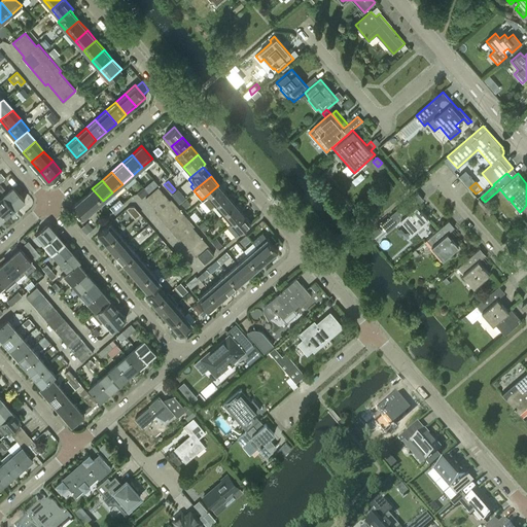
[(215,204),(226,195),(218,185),(202,200),(210,209),(215,205),(215,204)]
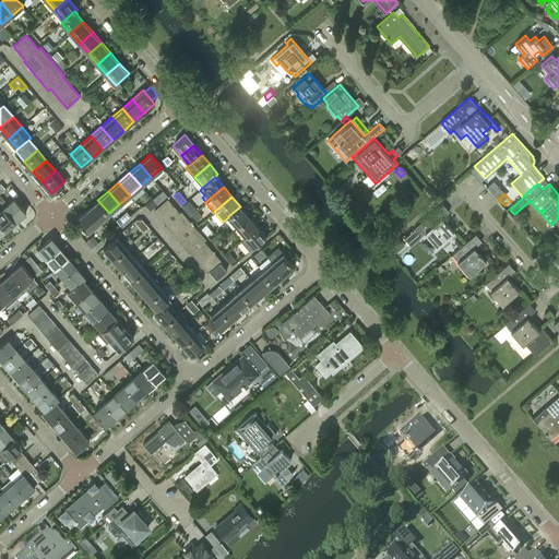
[(16,221),(26,212),(13,199),(3,206),(16,221)]
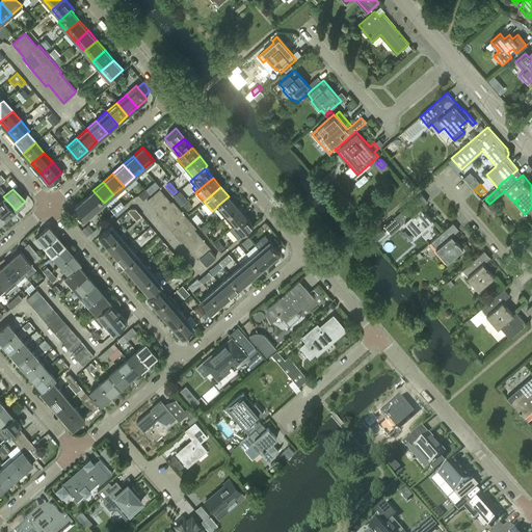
[(171,201),(170,202),(159,189),(147,200),(158,213),(156,214),(180,241),(181,240),(197,258),(209,247),(193,229),(195,228),(171,201)]
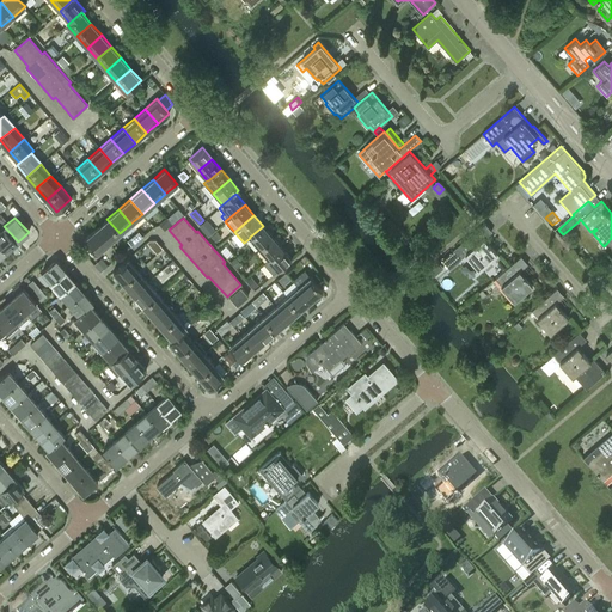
[(108,244),(120,233),(106,219),(96,230),(108,244)]
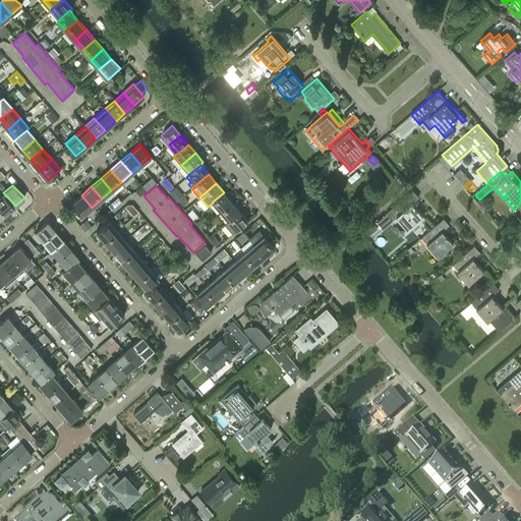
[(412,204),(419,197),(413,190),(377,222),(383,229),(384,228),(397,217),(407,229),(423,216),(412,204)]
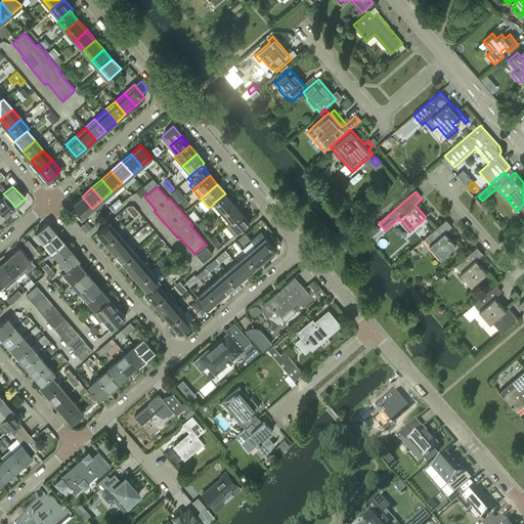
[(0,208),(6,215),(15,207),(3,193),(0,197),(0,208)]
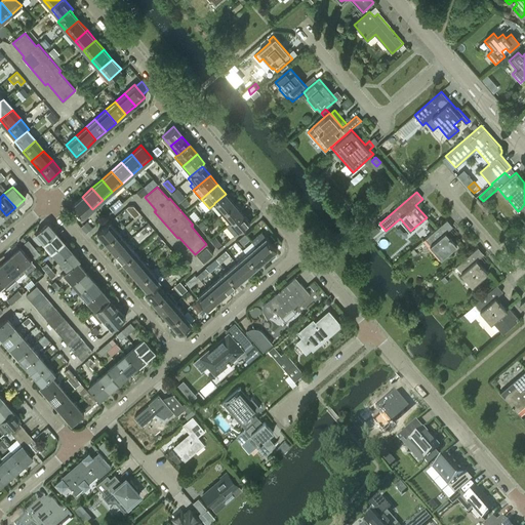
[(223,213),(234,203),(226,194),(214,203),(214,204),(223,213)]
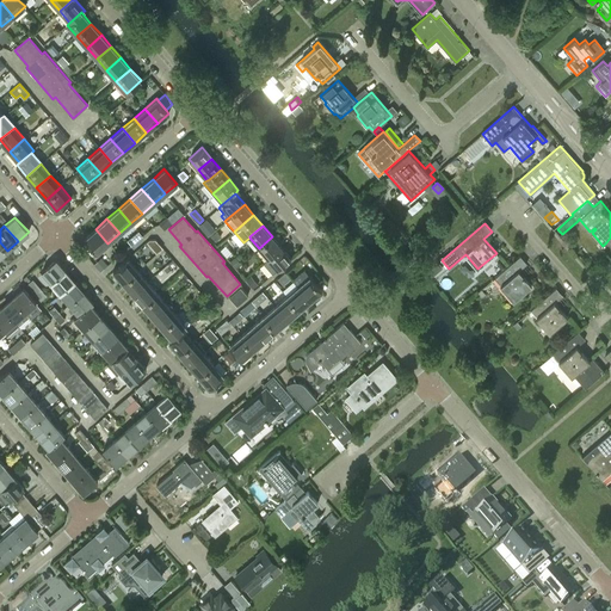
[(97,253),(107,244),(96,229),(84,239),(97,253)]
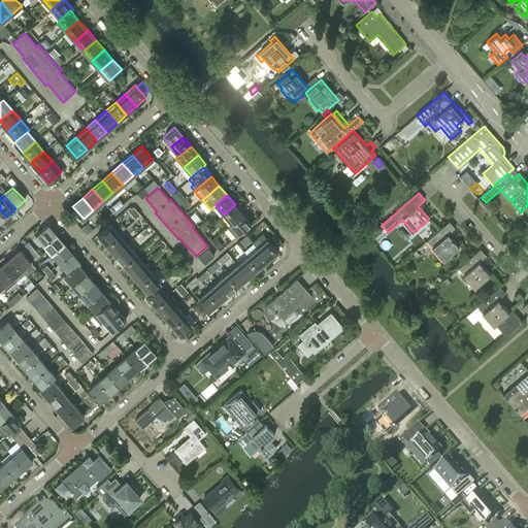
[(232,223),(243,213),(235,204),(224,215),(232,223)]
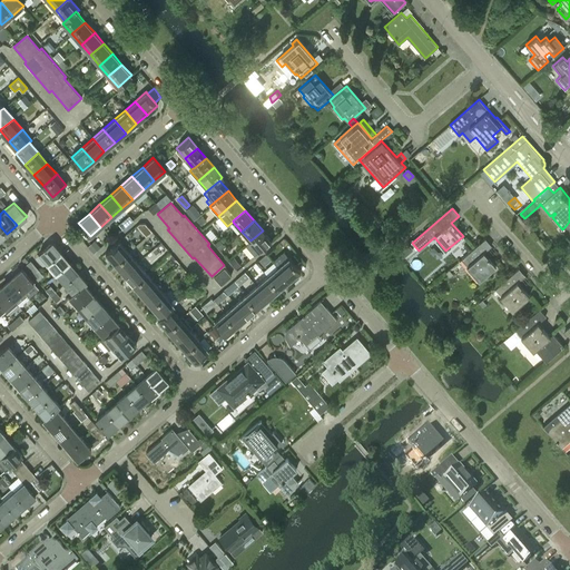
[(258,251),(271,241),(263,231),(251,241),(258,251)]
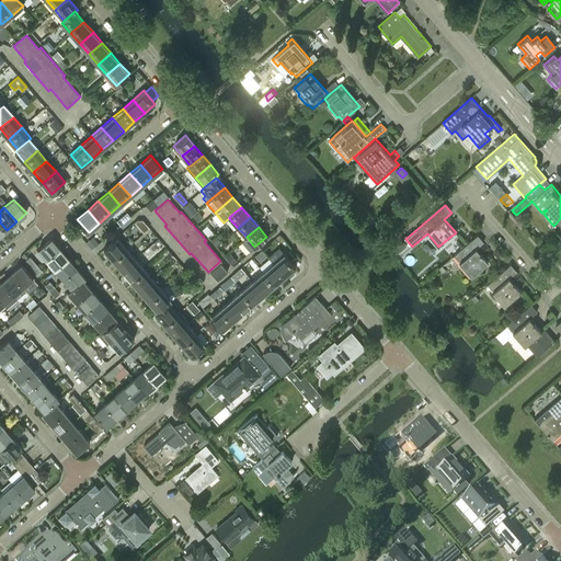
[(476,248),(483,241),(478,235),(455,254),(460,261),(459,262),(471,276),(489,262),(476,248)]
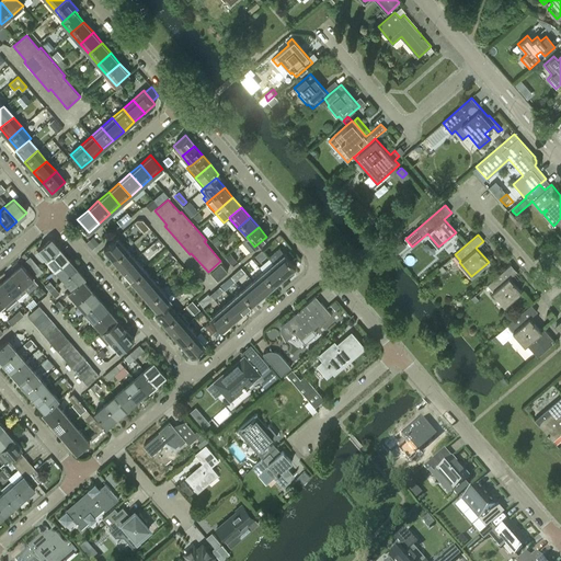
[(215,236),(212,239),(217,245),(220,242),(215,236)]
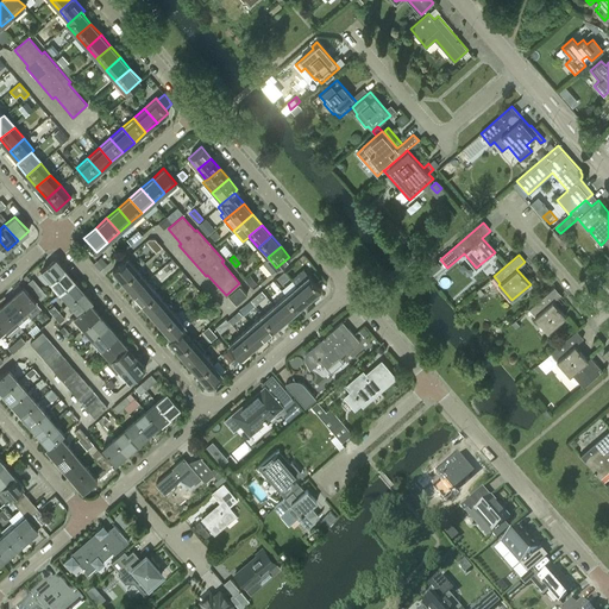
[(101,257),(94,264),(100,271),(107,264),(101,257)]
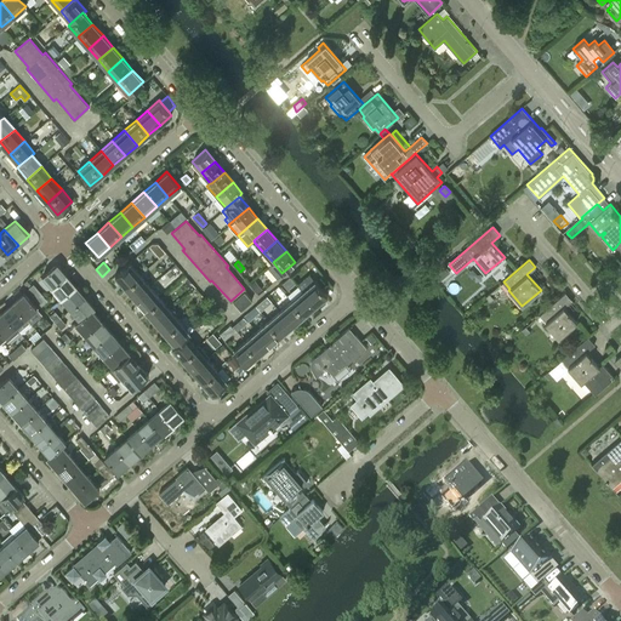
[(124,288),(138,274),(129,262),(114,275),(124,288)]
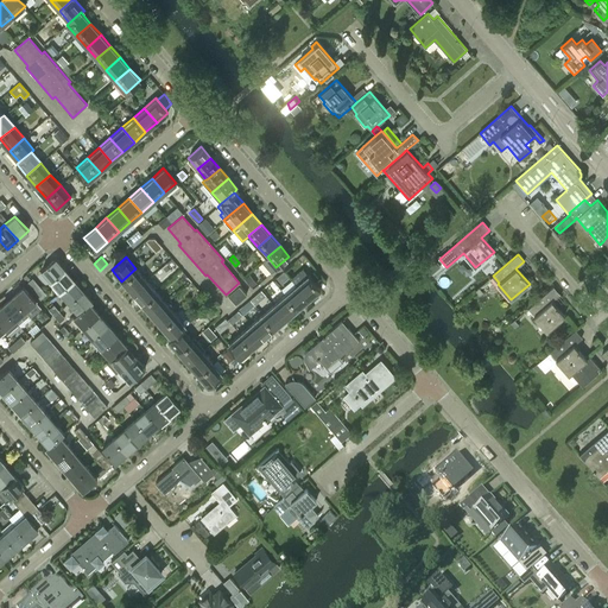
[(51,280),(65,268),(56,258),(42,270),(51,280)]
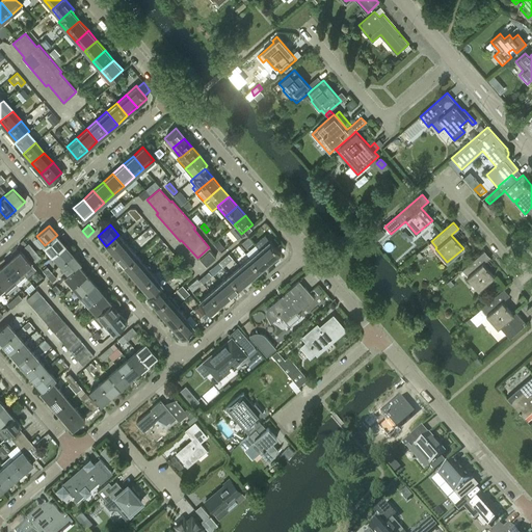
[(52,255),(65,244),(57,235),(45,245),(50,253),(52,255)]
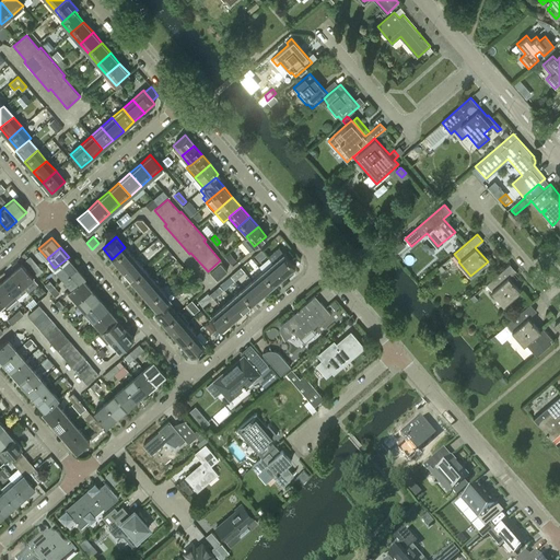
[(121,269),(135,258),(125,247),(112,259),(121,269)]
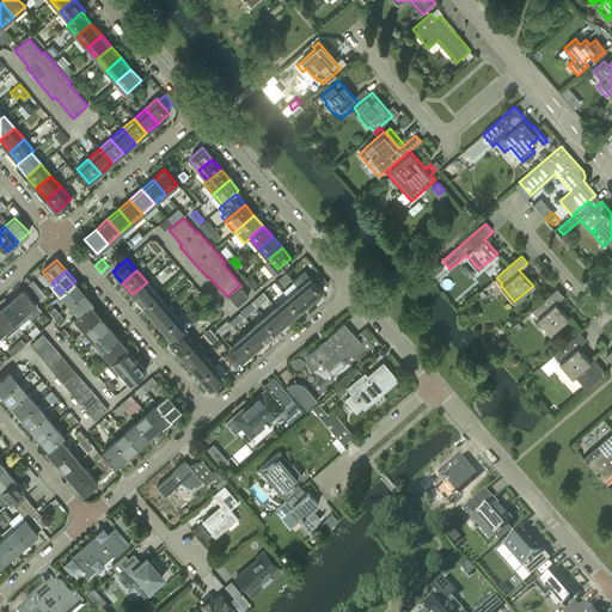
[(246,281),(254,289),(258,285),(251,276),(246,281)]
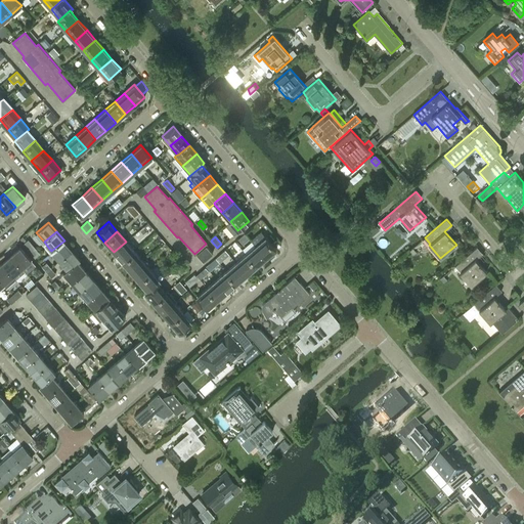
[(266,258),(275,249),(265,236),(255,246),(266,258)]
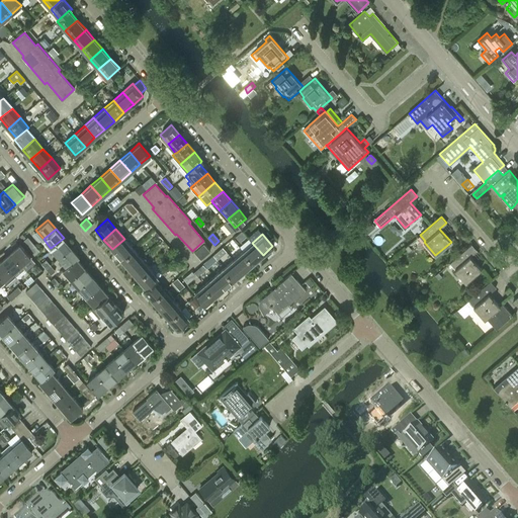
[(30,250),(35,246),(27,237),(23,241),(30,250)]
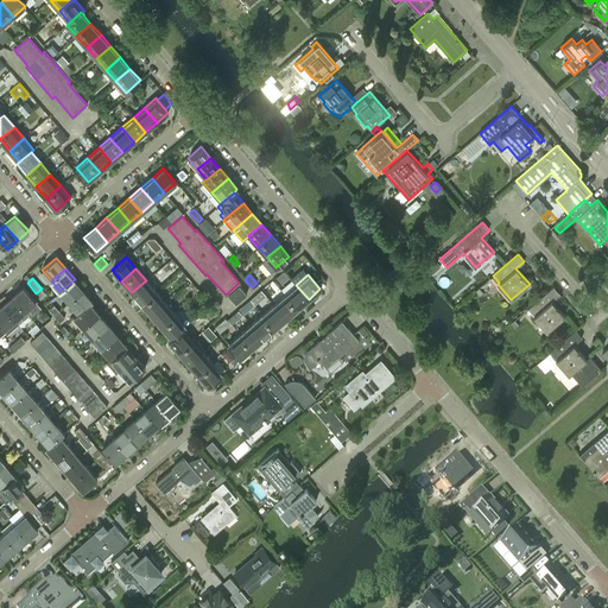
[(69,302),(83,290),(75,279),(59,291),(69,302)]
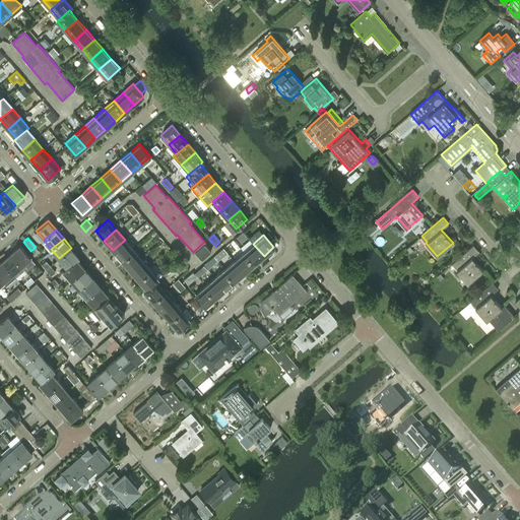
[(121,260),(133,249),(125,240),(113,250),(121,260)]
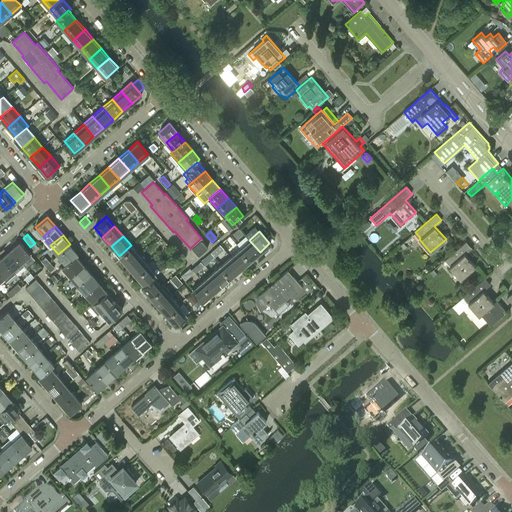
[(198,255),(207,247),(200,239),(191,247),(198,255)]
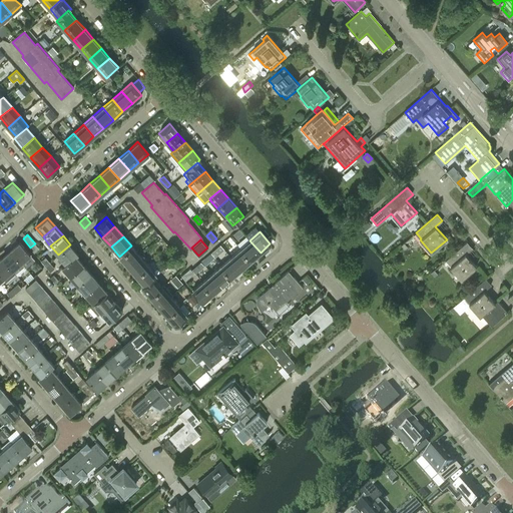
[(250,261),(261,252),(249,240),(240,248),(250,261)]
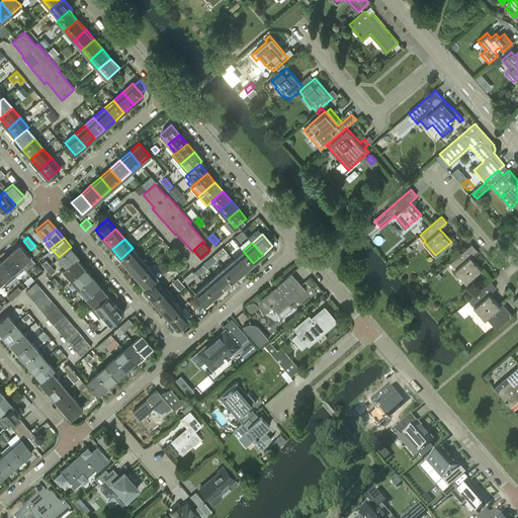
[(21,264),(30,257),(19,244),(10,251),(21,264)]
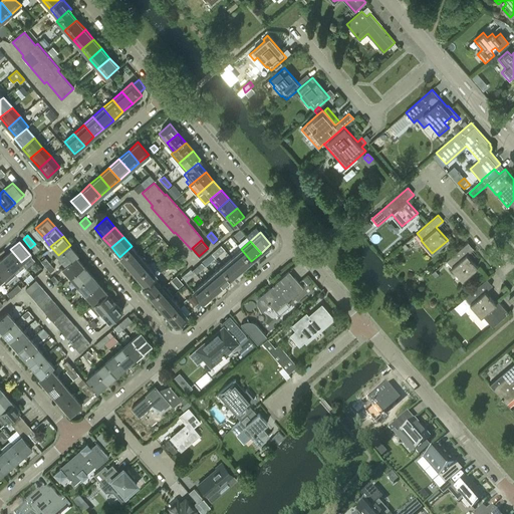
[(467,254),(474,248),(468,242),(447,260),(452,266),(451,267),(462,280),(478,267),(467,254)]
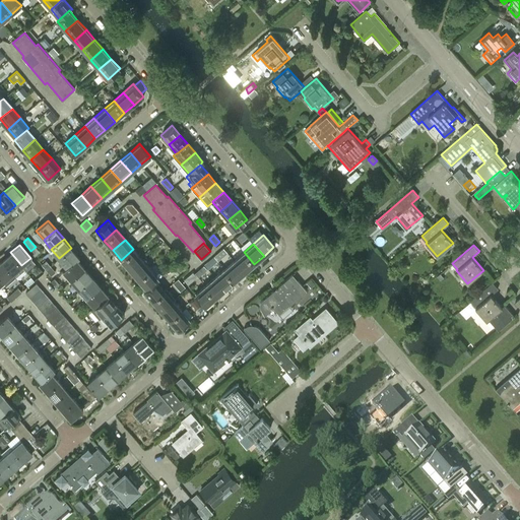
[(35,255),(40,251),(36,247),(30,251),(35,255)]
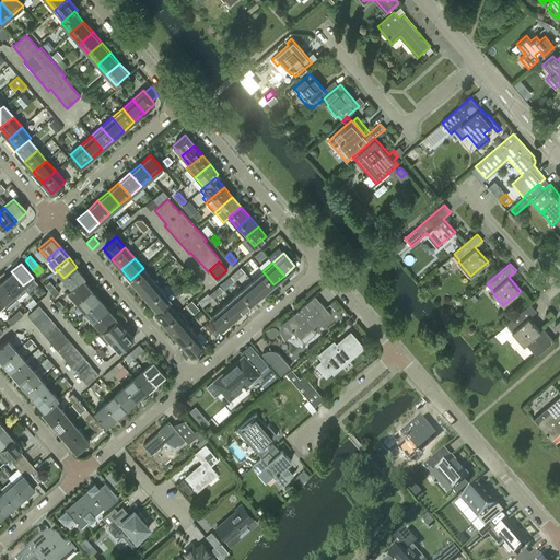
[(83,278),(85,276),(77,267),(63,278),(72,288),(83,278)]
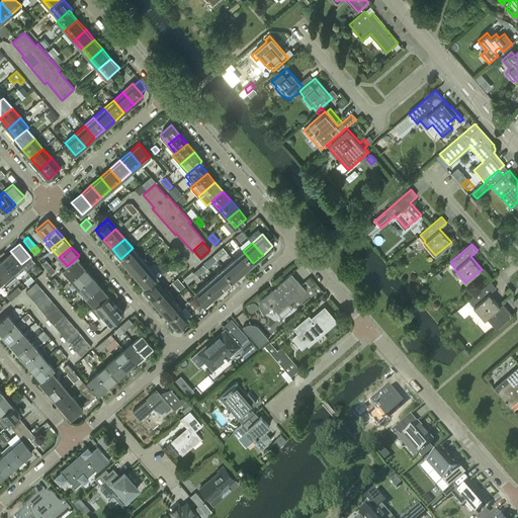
[(128,268),(141,258),(133,248),(120,259),(128,268)]
